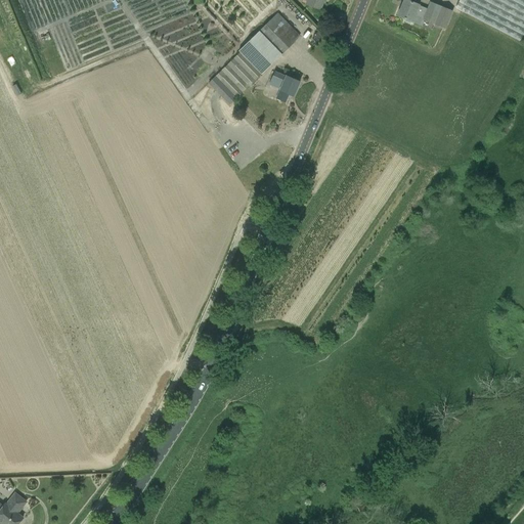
[(323,0),(306,0),(305,4),(320,10),(323,0)]
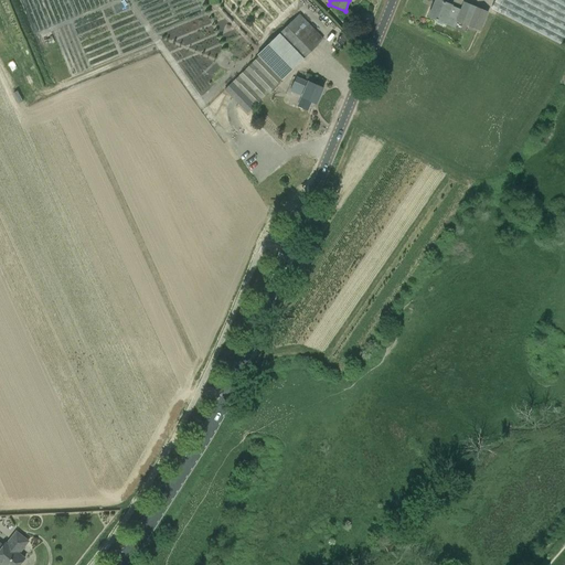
[(435,0),(428,18),(445,24),(455,28),(457,22),(481,32),(488,13),(465,3),(461,10),(451,7),(451,6),(437,0),(435,0)]
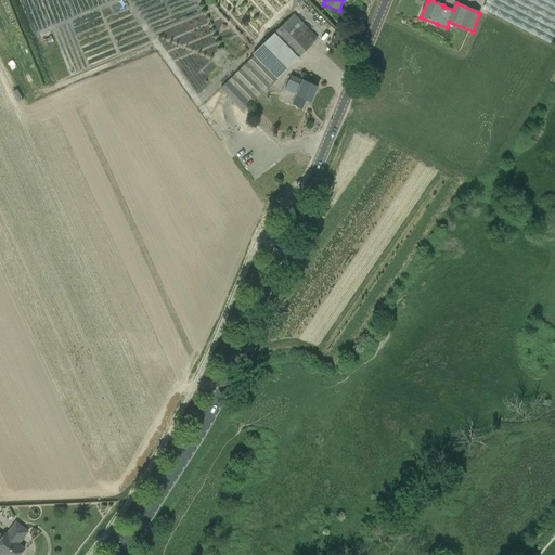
[(552,44),(554,38),(554,0),(486,0),(482,9),(552,44)]
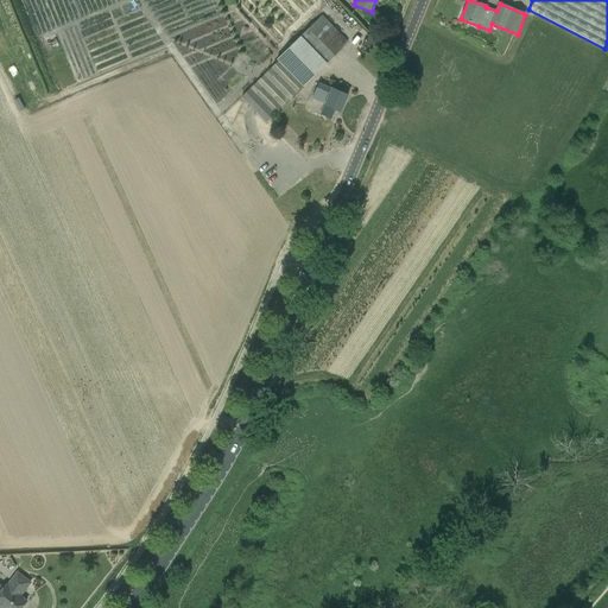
[(303,87),(342,49),(316,21),(277,59),(278,61),(242,96),(257,112),(267,122),(274,114),(303,87)]
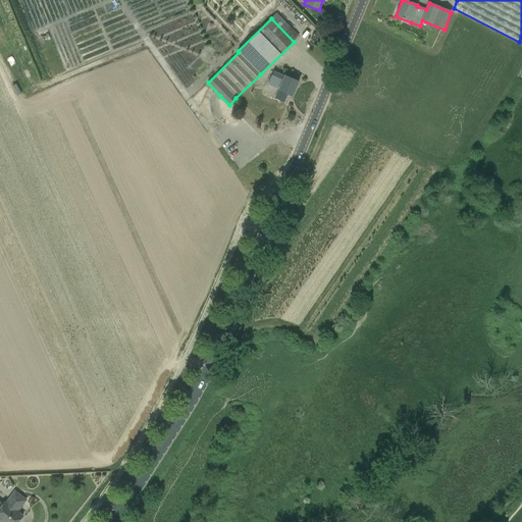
[(299,82),(285,75),(284,76),(273,72),(270,80),(268,85),(279,90),(278,91),(275,99),(283,103),(288,95),(292,97),(299,82)]
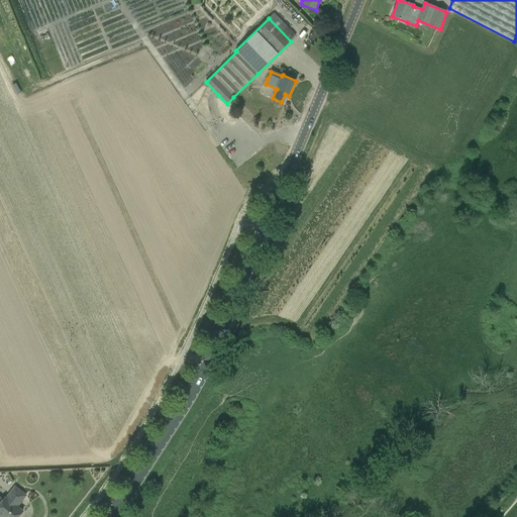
[(0,514),(3,516),(18,516),(22,512),(17,507),(25,496),(15,488),(6,499),(5,498),(0,503),(0,514)]
